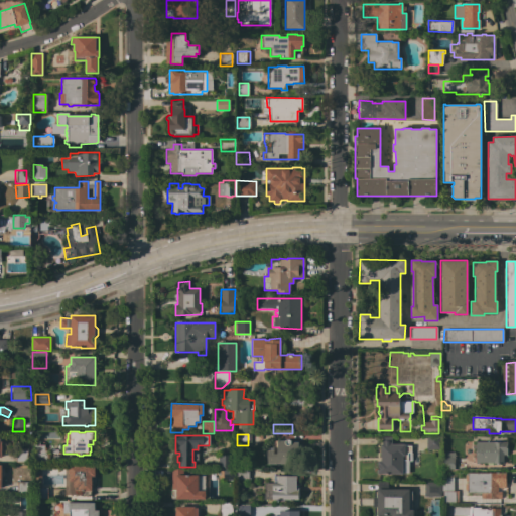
[(426,449),(426,435),(440,435),(440,449),(426,449)]
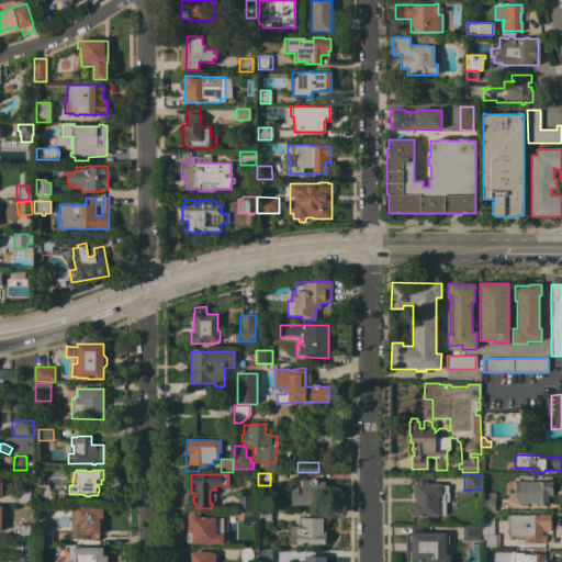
[(442,484),(444,486),(448,486),(448,493),(448,502),(445,502),(445,515),(438,515),(438,516),(411,516),(411,510),(412,510),(412,506),(411,506),(411,502),(414,502),(415,484),(416,484),(416,476),(427,476),(426,484),(442,484)]
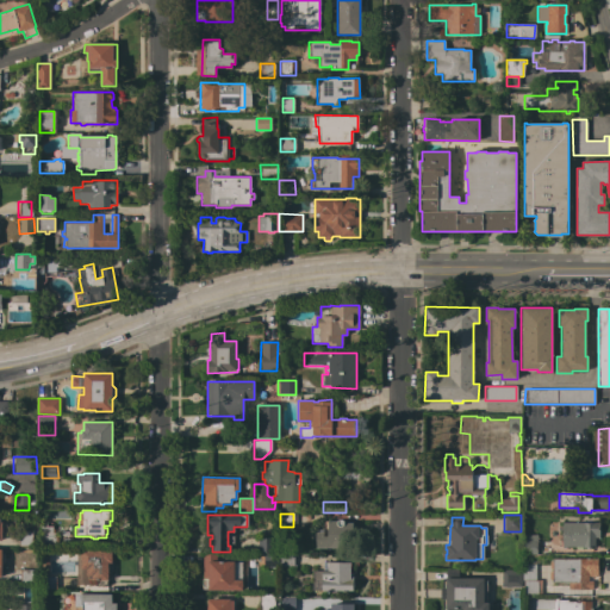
[(337,522),(338,520),(342,520),(343,522),(344,523),(352,523),(352,539),(346,539),(346,548),(316,549),(316,545),(313,545),(313,533),(316,533),(316,530),(322,530),(322,522),(337,522)]
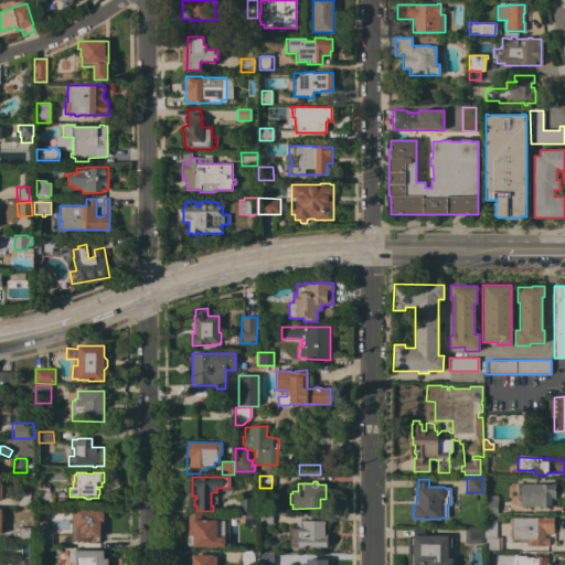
[(554,484),(554,497),(550,497),(550,508),(540,508),(540,507),(520,507),(520,491),(514,491),(514,483),(554,484)]
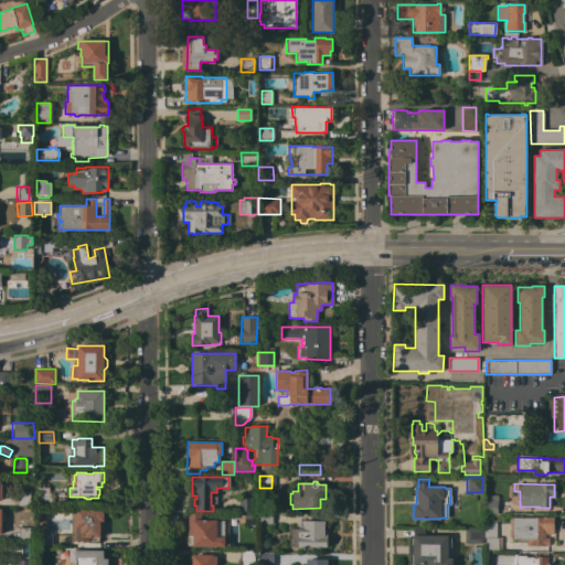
[(49,488),(49,490),(51,490),(51,493),(52,493),(52,497),(53,497),(53,505),(36,505),(38,488),(49,488)]
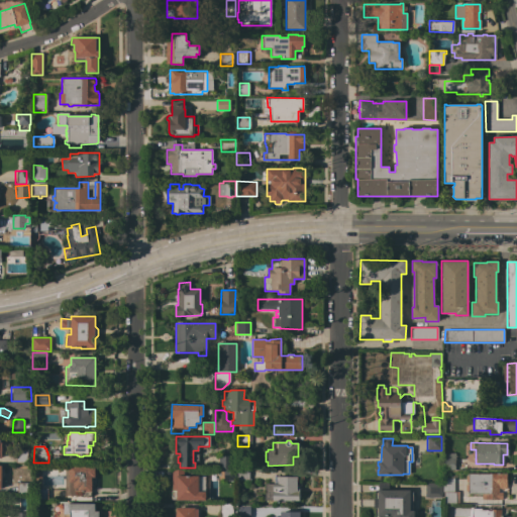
[(27,463),(15,462),(15,449),(27,449),(27,463)]
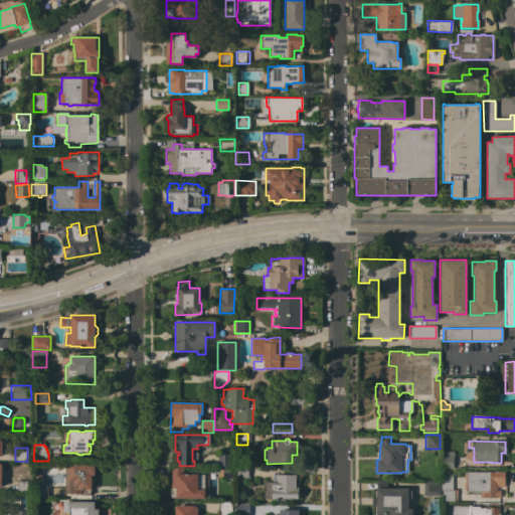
[(453,452),(453,468),(442,468),(442,452),(453,452)]
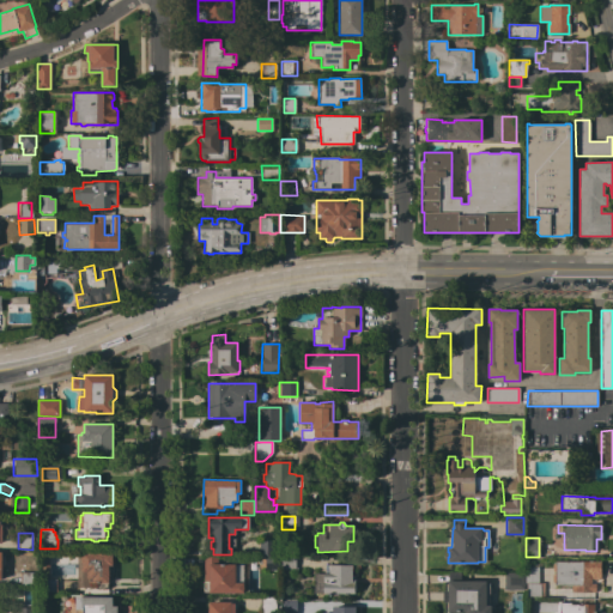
[(265,554),(259,554),(259,541),(277,541),(275,557),(265,557),(265,554)]
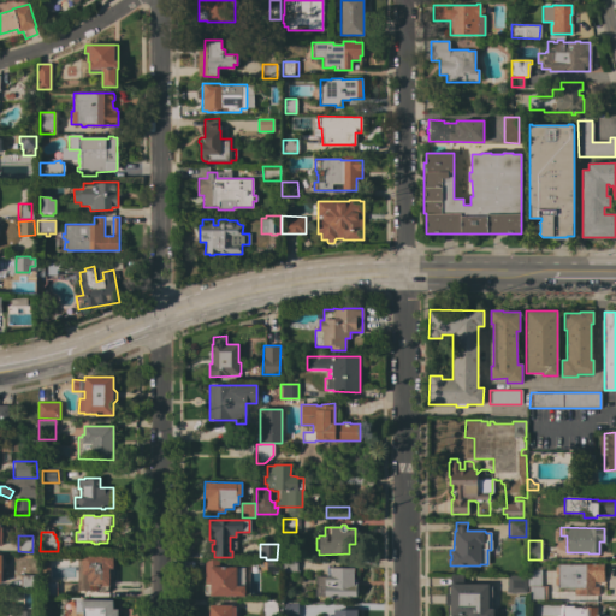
[(81,555),(112,555),(112,569),(108,569),(108,586),(107,586),(107,592),(95,592),(95,586),(92,586),(92,585),(88,585),(78,585),(78,573),(81,573),(81,555)]
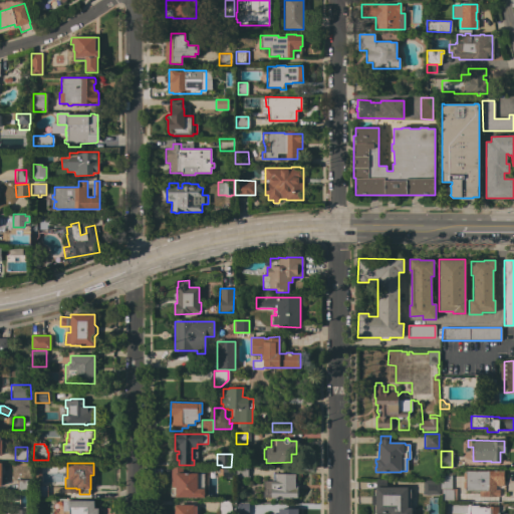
[(204,498),(175,497),(170,497),(171,467),(182,467),(182,474),(204,474),(203,489),(204,489),(204,498)]
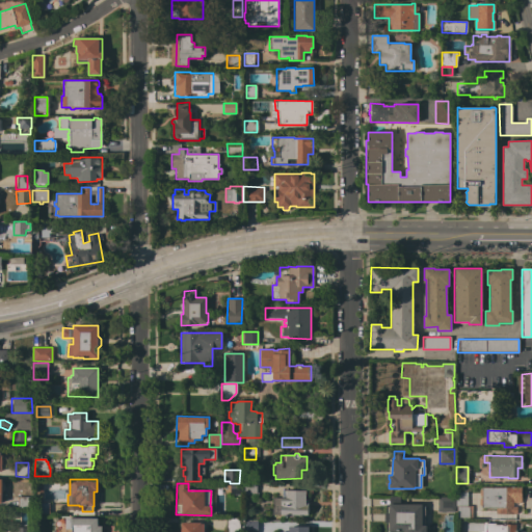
[(244,495),(230,495),(230,483),(239,483),(244,483),(244,495)]
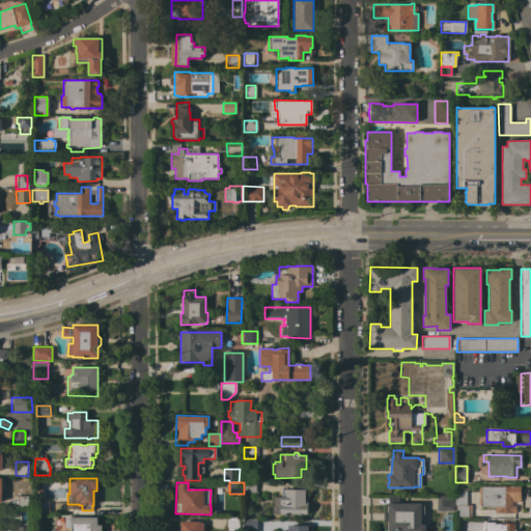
[(255,482),(255,494),(244,494),(244,482),(255,482)]
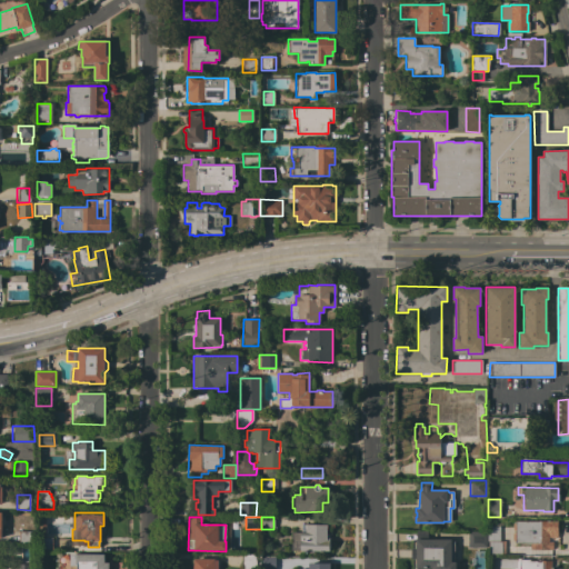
[(547,521),(547,520),(549,520),(549,521),(557,521),(557,538),(548,538),(548,542),(552,542),(552,550),(532,550),(532,548),(529,548),(529,543),(515,543),(515,521),(547,521)]
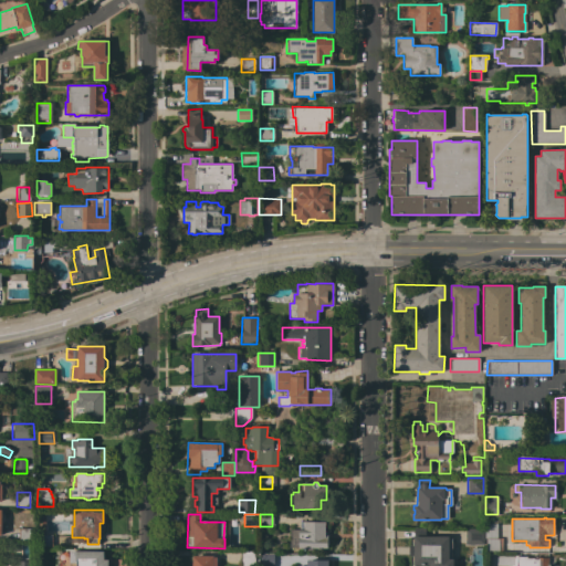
[(327,532),(327,548),(289,547),(290,530),(300,530),(300,522),(303,522),(325,522),(324,532),(327,532)]
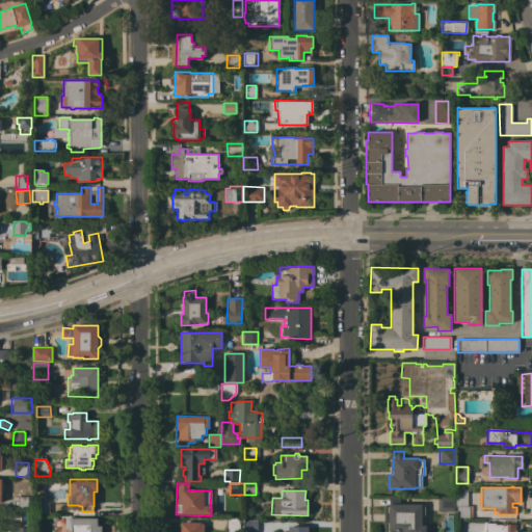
[(24,497),(24,493),(31,493),(31,509),(17,509),(17,497),(24,497)]
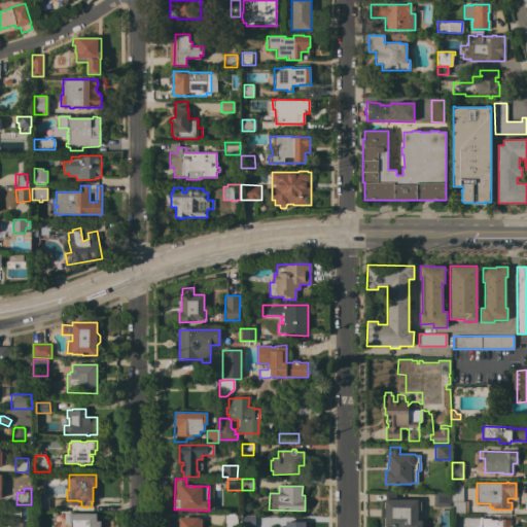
[(462,501),(467,501),(467,514),(452,514),(452,501),(452,488),(462,488),(462,501)]
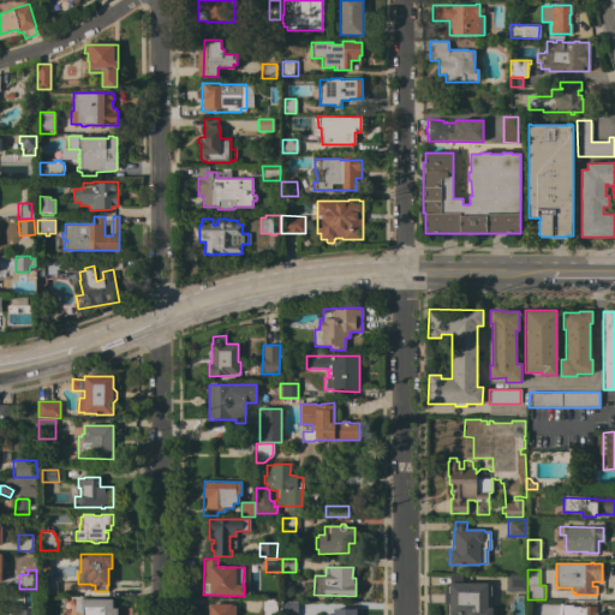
[(479,614),(449,614),(449,604),(443,604),(443,592),(449,593),(449,574),(461,574),(461,583),(479,583),(479,614)]
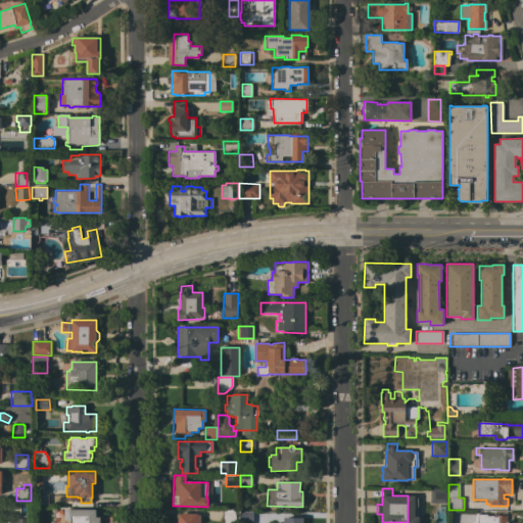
[(446,489),(446,503),(430,503),(430,489),(446,489)]
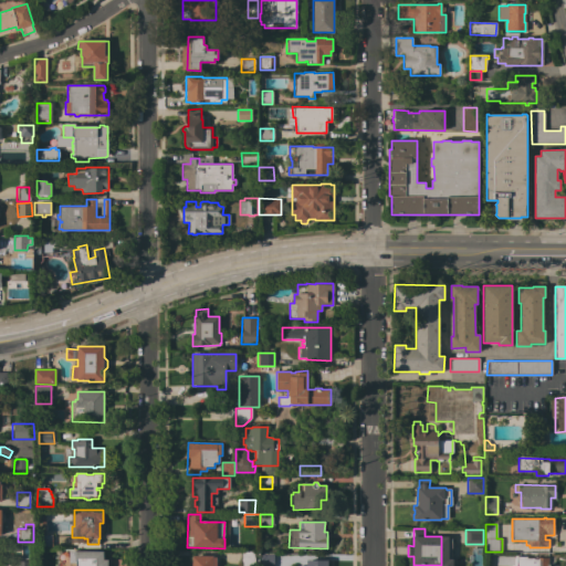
[(103,551),(103,559),(107,559),(107,565),(67,565),(67,553),(75,553),(75,551),(103,551)]
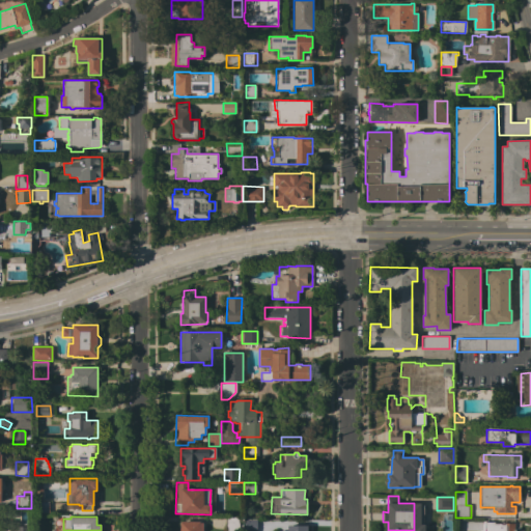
[(239,518),(239,530),(225,530),(225,518),(239,518)]
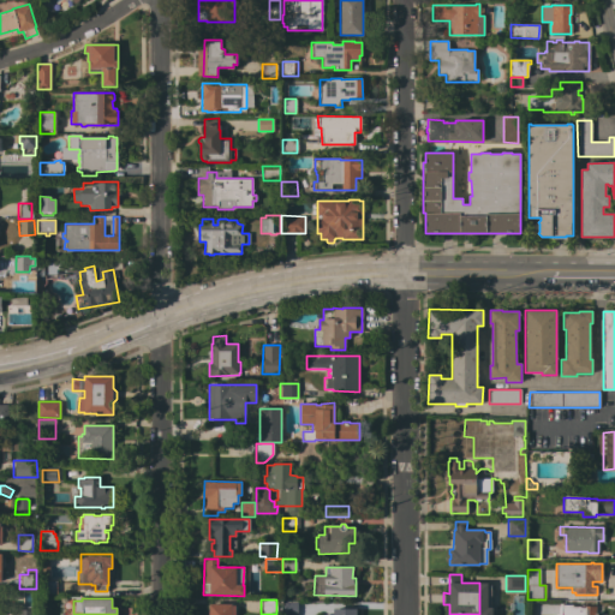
[(297,603),(297,614),(282,614),(282,603),(297,603)]
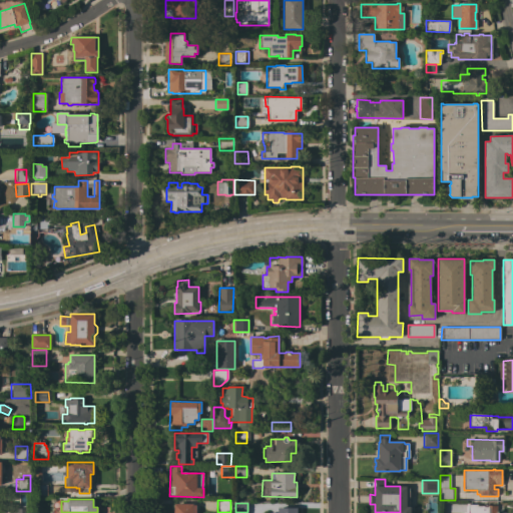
[(193,504),(193,505),(196,505),(196,512),(173,512),(173,504),(193,504)]
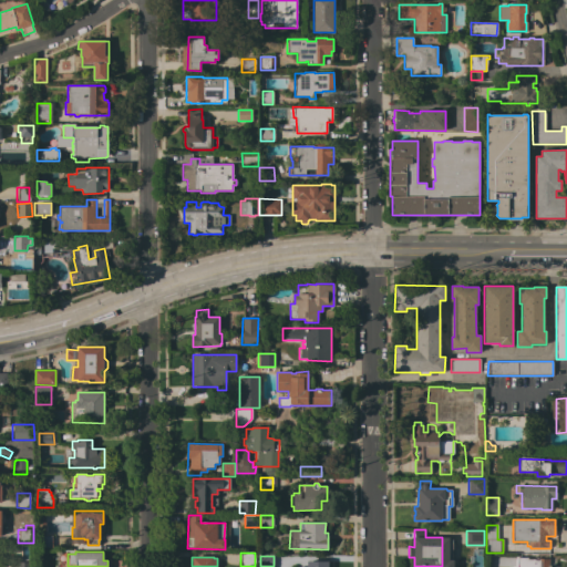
[(517,566),(517,557),(527,557),(527,559),(548,559),(548,566),(550,566),(517,566)]
